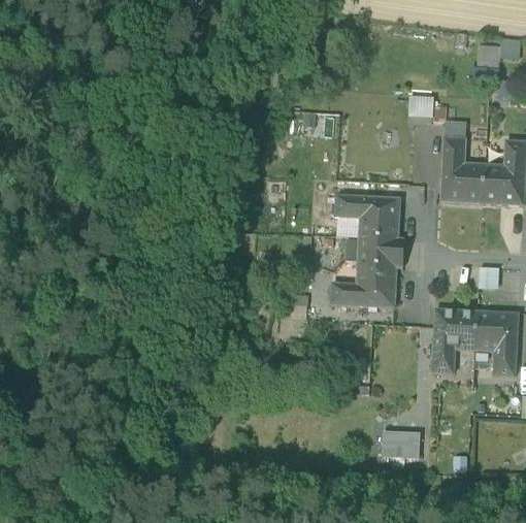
[(475,73),(497,73),(498,43),(477,42),(475,73)]
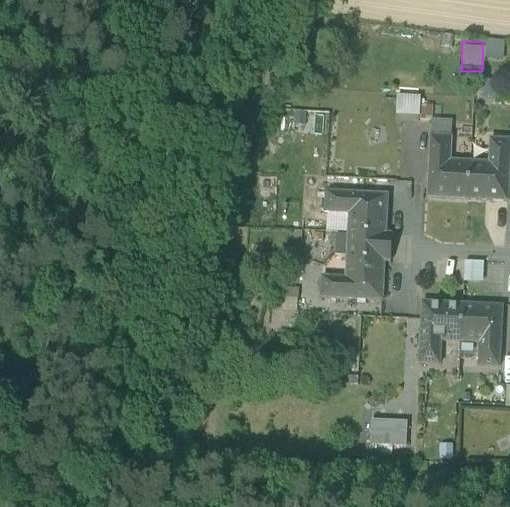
[(396,90),(395,111),(432,113),(433,100),(420,99),(421,91),(396,90)]
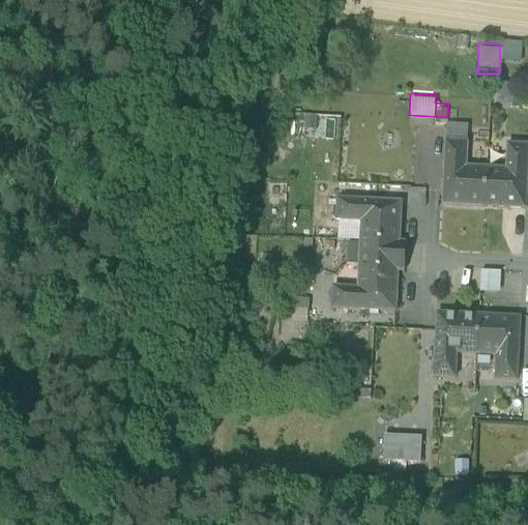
[(305,132),(286,123),(276,144),(295,153),(305,132)]
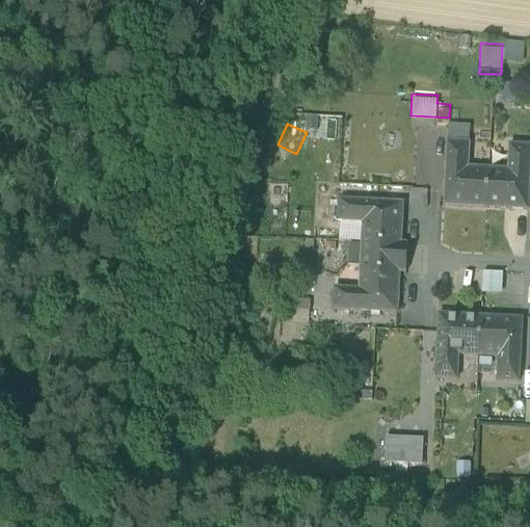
[(470,140),(449,139),(445,203),(487,205),(488,166),(469,165),(470,140)]
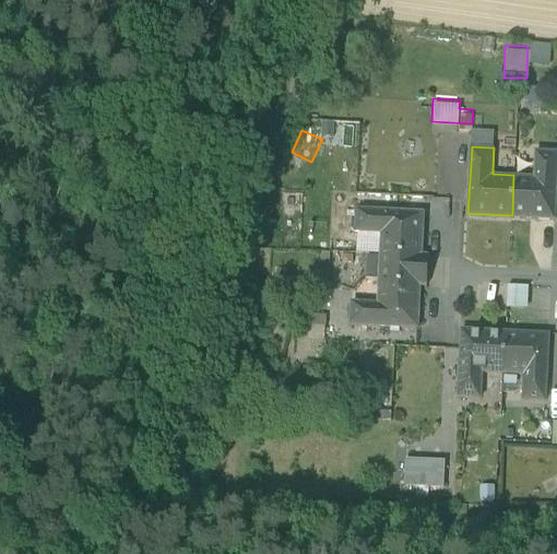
[(535,176),(513,175),(512,215),(555,217),(556,196),(556,151),(536,150),(535,176)]
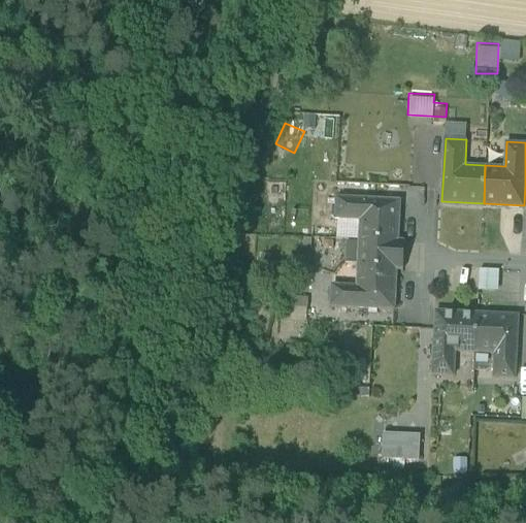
[(292,188),(278,187),(278,198),(292,198),(292,188)]
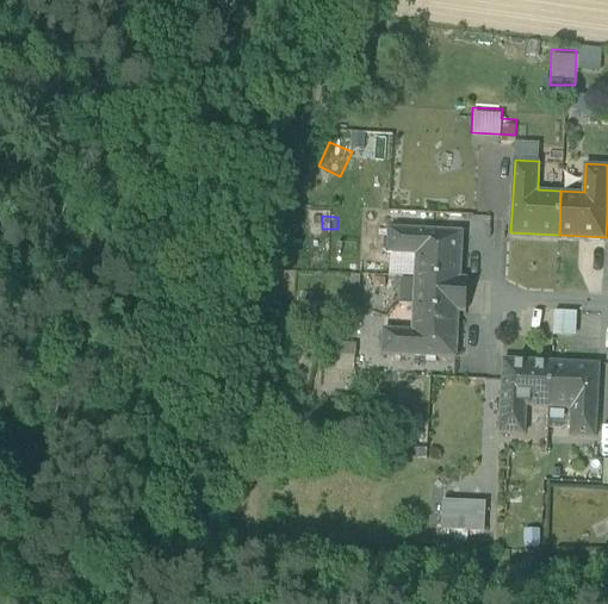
[(463,230),(390,226),(389,250),(417,251),(416,275),(460,278),(460,275),(463,230)]
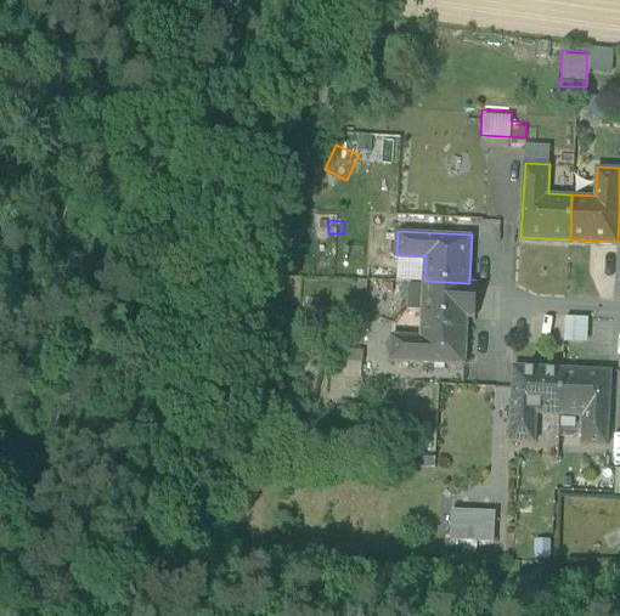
[(469,283),(424,281),(421,335),(392,334),(390,359),(466,362),(468,315),(475,316),(478,282),(469,281),(469,283)]
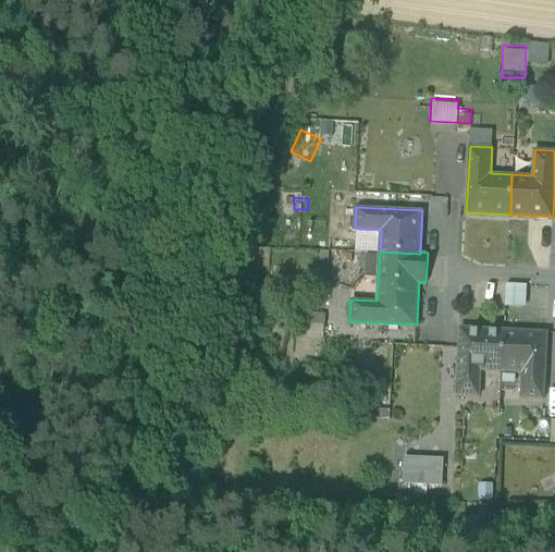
[(323,278),(308,277),(307,290),(322,291),(323,278)]
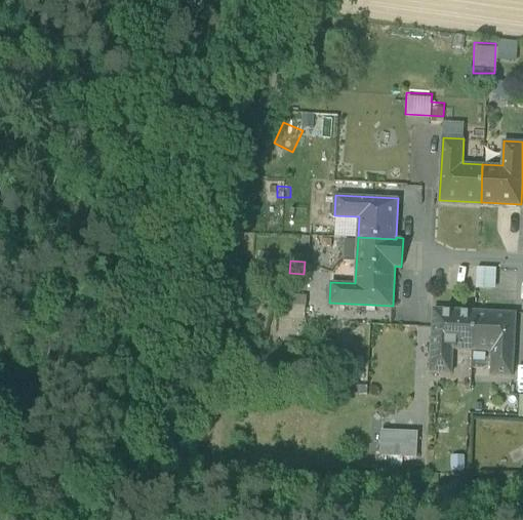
[(475,264),(474,285),(493,286),(494,264),(475,264)]
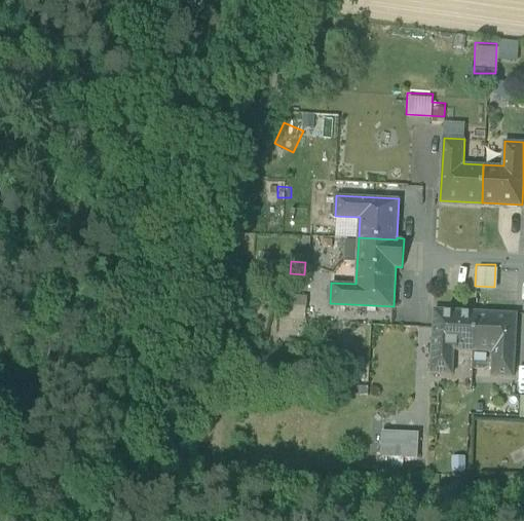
[(476,310),(435,308),(432,371),(452,372),(453,347),(474,348),(476,310)]
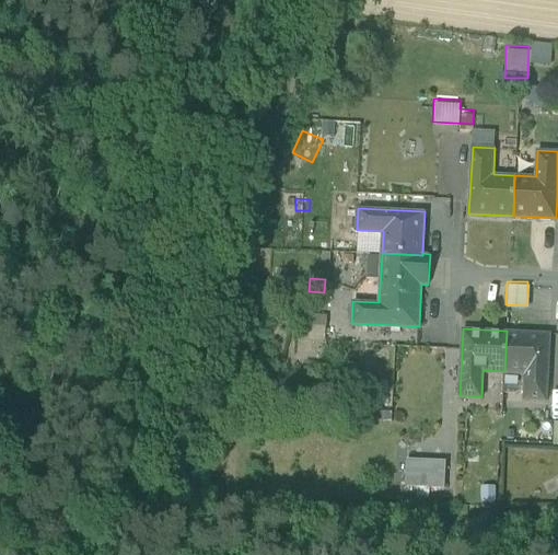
[(550,333),(507,331),(504,371),(526,372),(524,399),(547,400),(550,333)]
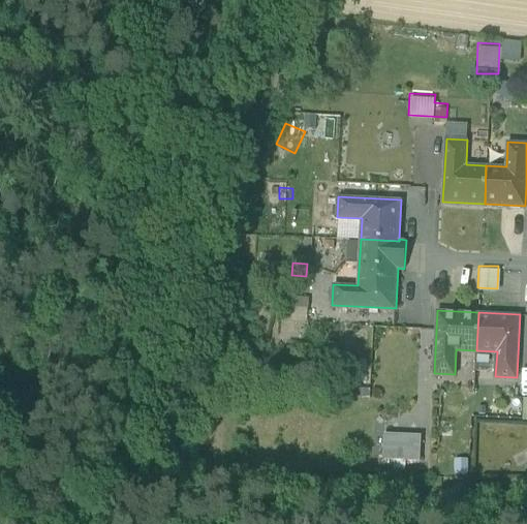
[(381,430),(381,455),(422,455),(423,431),(381,430)]
